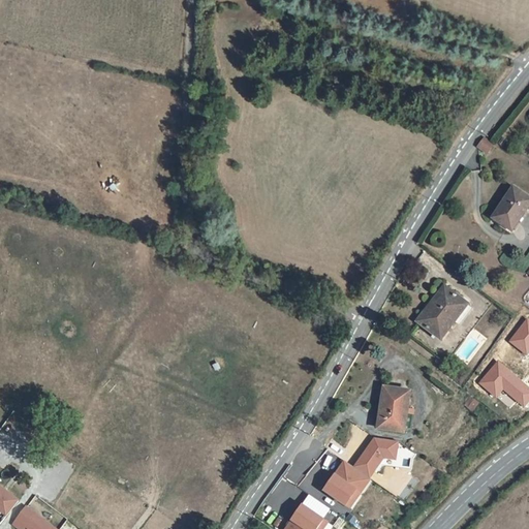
[(485,138),(477,147),(487,154),(494,145),(491,143),(485,138)]
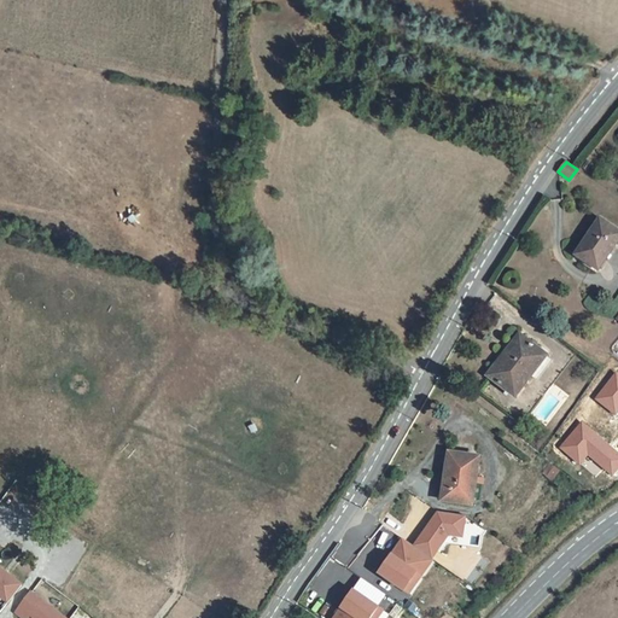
[(617,229),(600,219),(576,255),(599,272),(617,243),(617,229)]
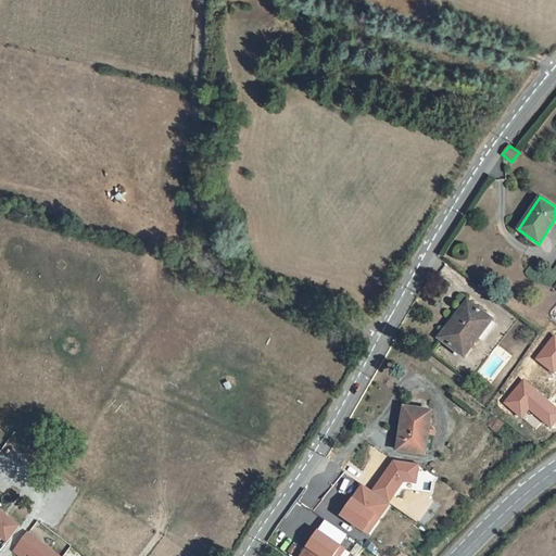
[(468,301),(439,338),(464,357),(492,320),(468,301)]
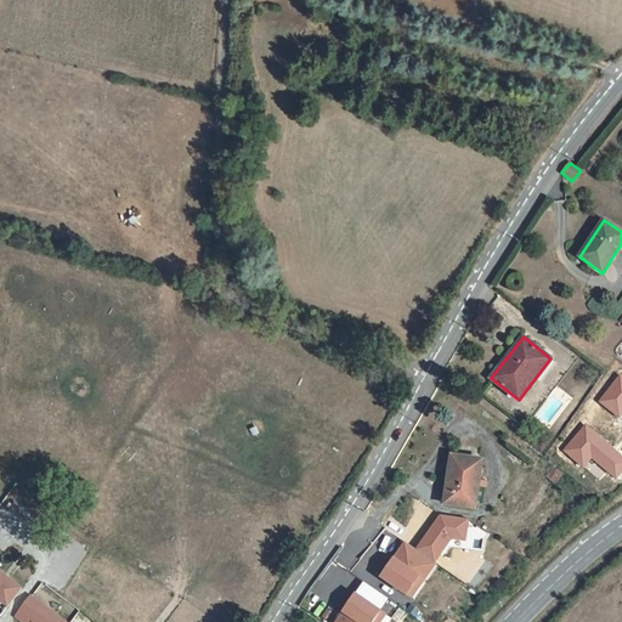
[(482,461),(452,456),(445,504),(476,509),(482,461)]
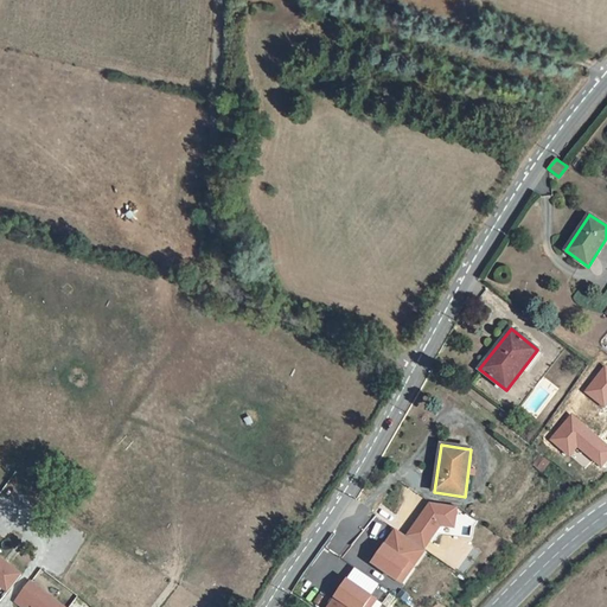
[(439,525),(454,528),(458,505),(426,500),(407,532),(390,529),(369,563),(400,582),(403,583),(439,525)]
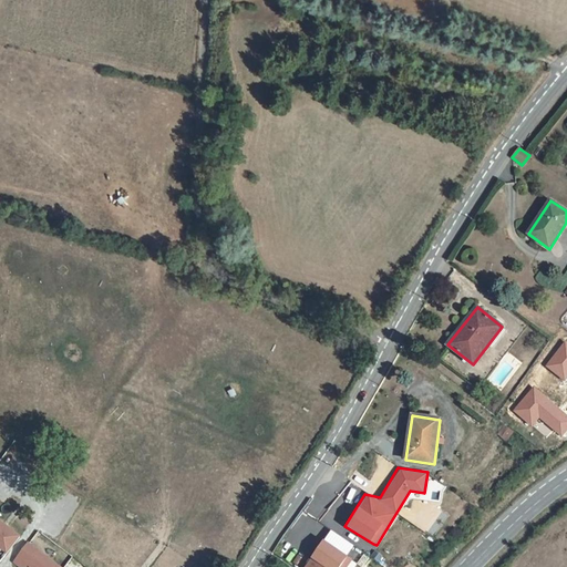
[(18,475),(6,491),(13,497),(27,482),(18,475)]
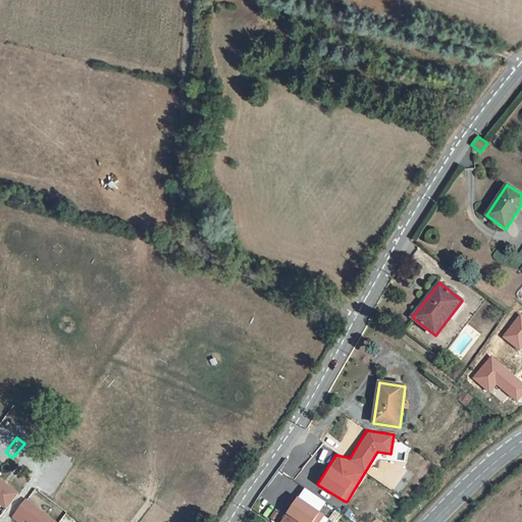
[(0,503),(7,509),(18,494),(0,480),(0,503)]
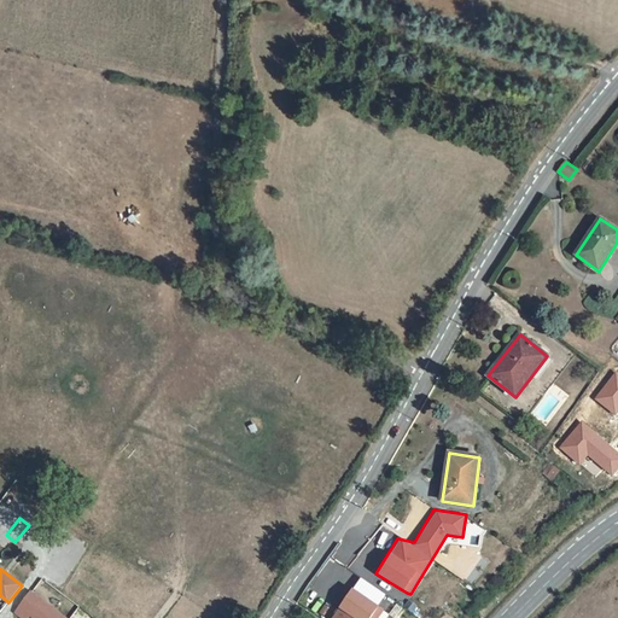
[(351,587),(328,617),(377,617),(384,611),(351,587)]
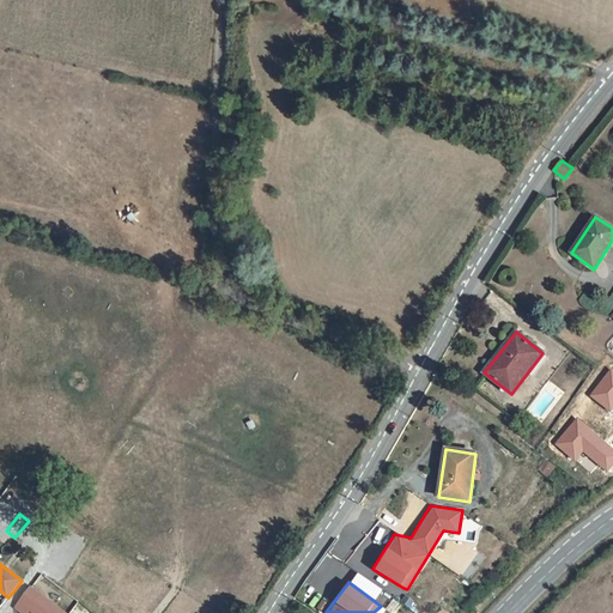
[(64,612),(31,588),(16,608),(22,612),(28,612),(30,611),(34,612),(64,612)]
